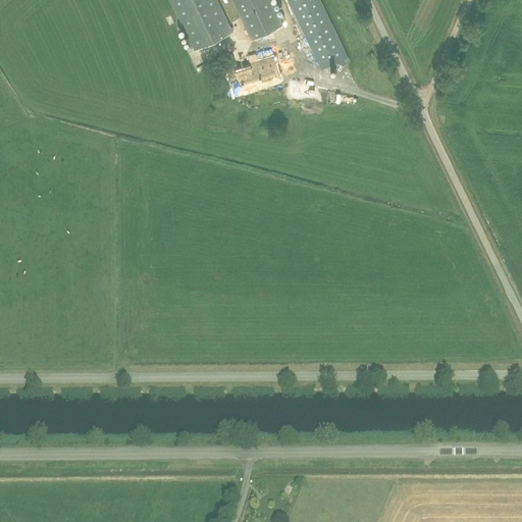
[(169,0),(195,50),(233,32),(232,31),(233,30),(232,27),(230,27),(217,0),(169,0)]
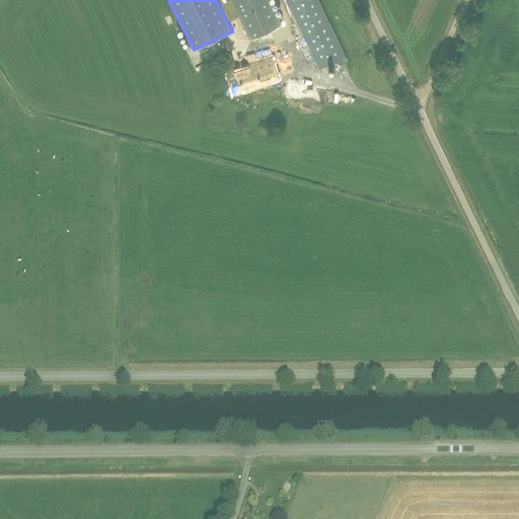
[(231,0),(250,39),(281,23),(269,0),(231,0)]
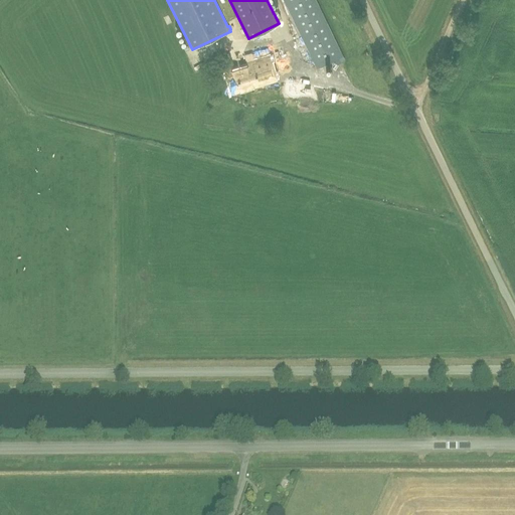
[(345,61),(315,0),(284,0),(318,68),(336,60),(338,64),(345,61)]
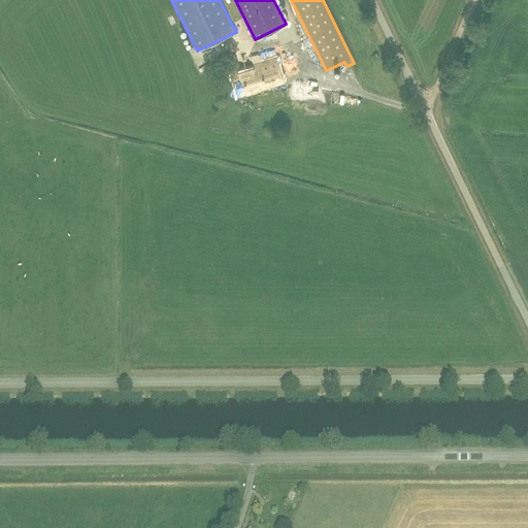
[(229,70),(238,67),(235,55),(226,57),(229,70)]
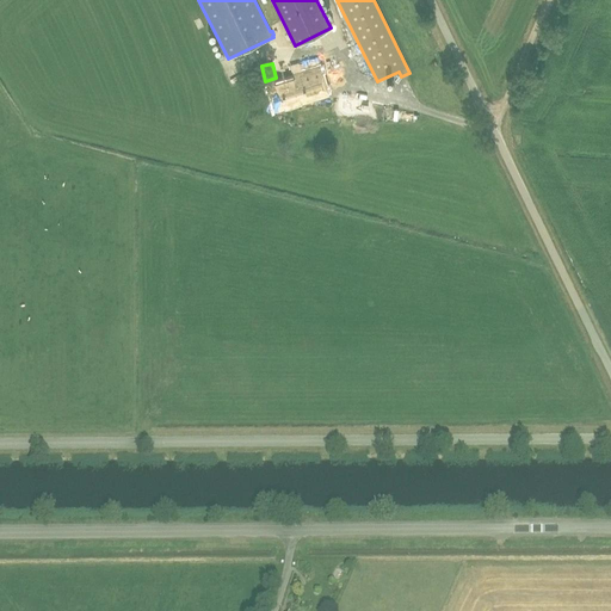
[(276,111),(329,94),(321,67),(269,84),(276,111)]
